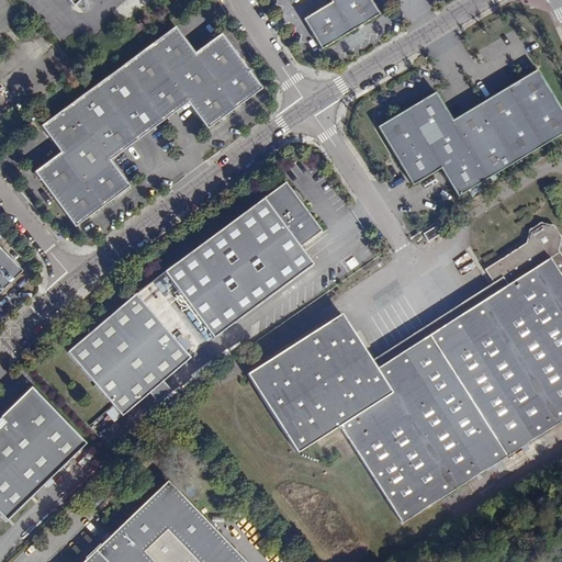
[(326,0),(328,3),(302,19),(321,49),(378,15),(368,0),(326,0)]
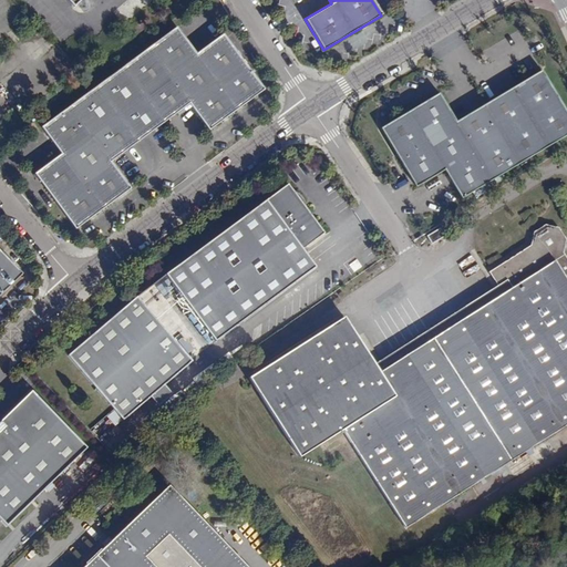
[(177,28),(42,126),(62,152),(38,172),(79,227),(132,187),(114,163),(192,105),(210,131),(266,90),(224,34),(197,54),(177,28)]
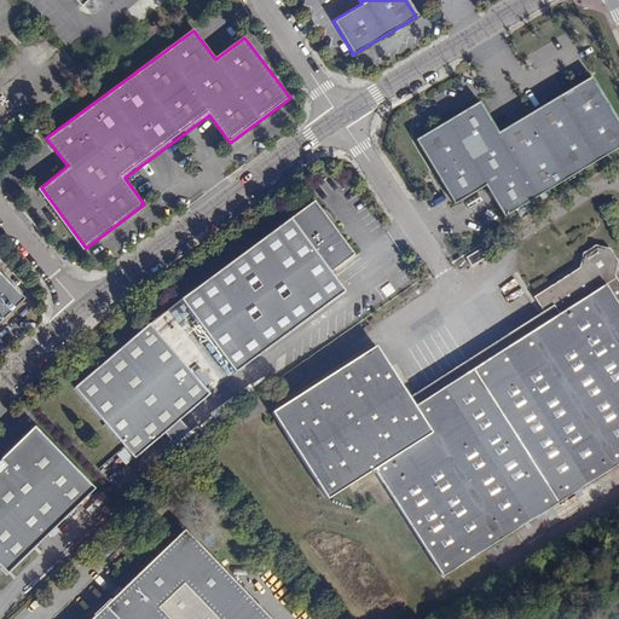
[(478,97),(410,137),(451,202),(482,184),(502,215),(618,145),(618,127),(589,76),(498,131),(478,97)]
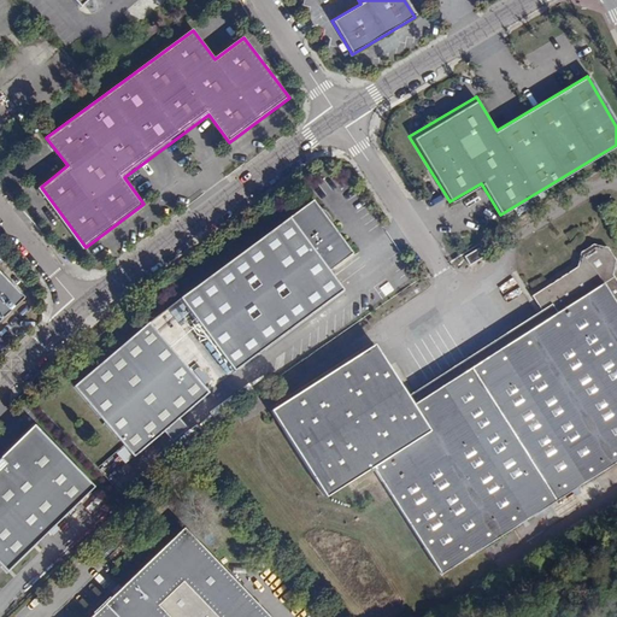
[(306,206),(181,300),(235,372),(345,291),(330,271),(354,253),(342,239),(335,245),(330,236),(331,234),(333,231),(334,227),(334,221),(331,216),(327,211),(323,209),(319,209),(316,209),(312,209),(310,210),(306,206)]
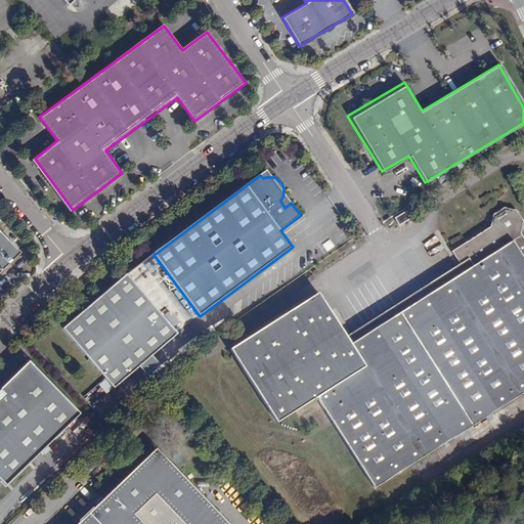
[(291,203),(284,192),(282,197),(281,199),(280,201),(285,208),(291,203)]
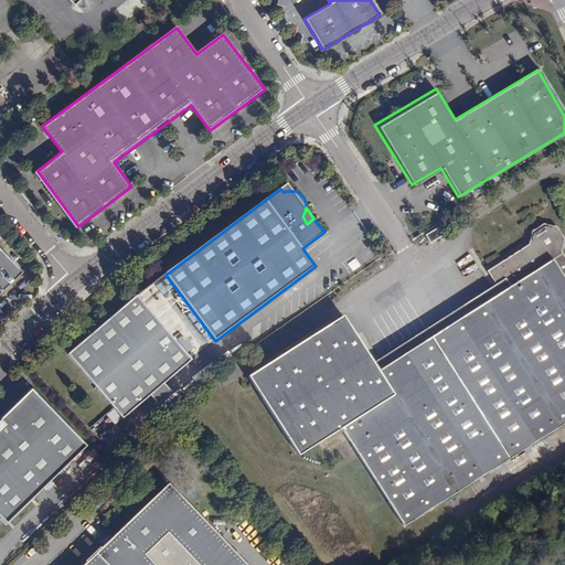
[(341,312),(247,374),(298,452),(340,426),(403,524),(564,419),(564,256),(561,249),(564,237),(556,225),(541,222),(530,228),(526,242),(486,267),(494,281),(500,290),(376,369),(372,360),(341,312)]
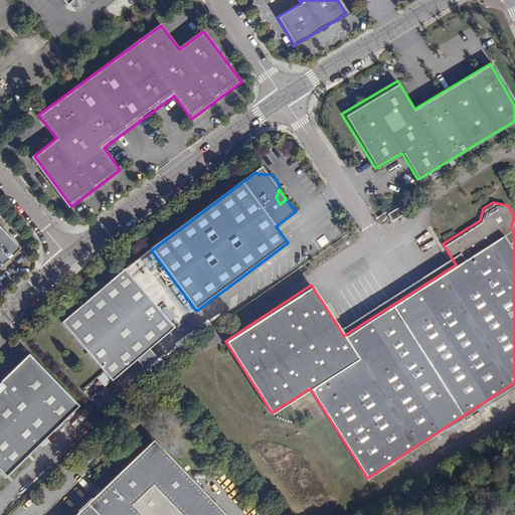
[(397,205),(386,212),(391,219),(402,212),(397,205)]
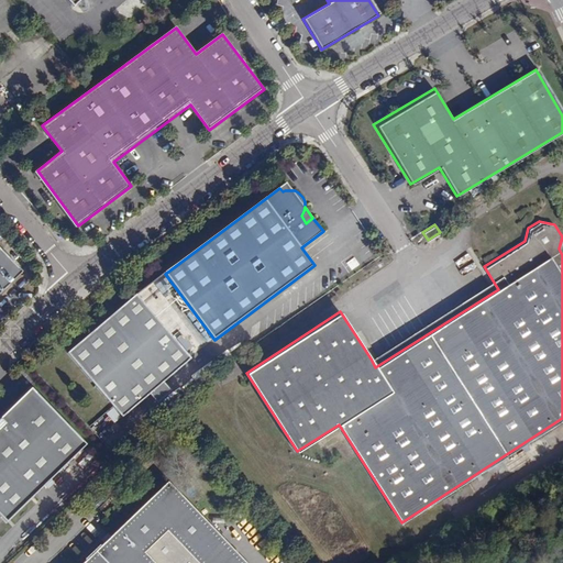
[(0,291),(22,272),(0,247),(0,291)]
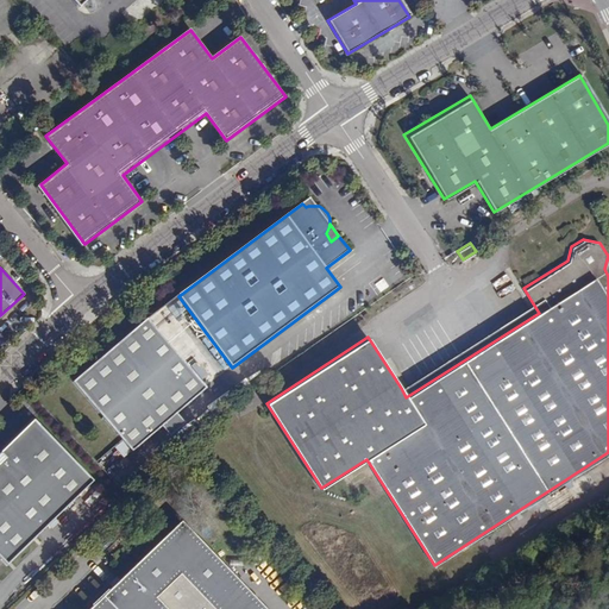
[(539,313),(533,303),(401,388),(406,397),(539,313)]
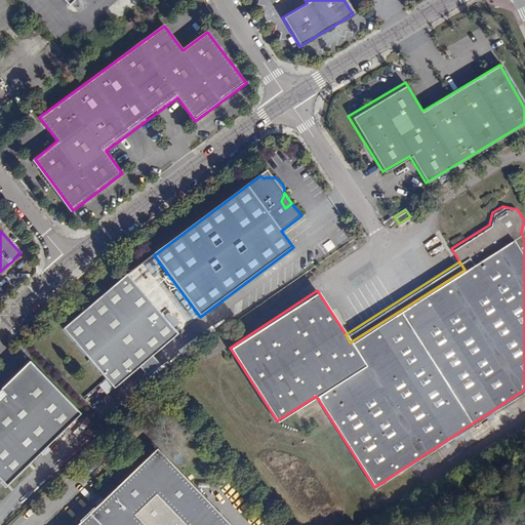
[(126,275),(63,329),(113,389),(177,334),(126,275)]
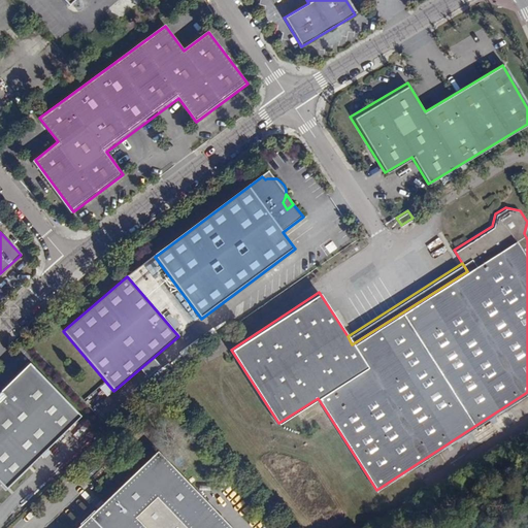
[(29,364),(0,392),(0,483),(5,490),(80,417),(29,364)]
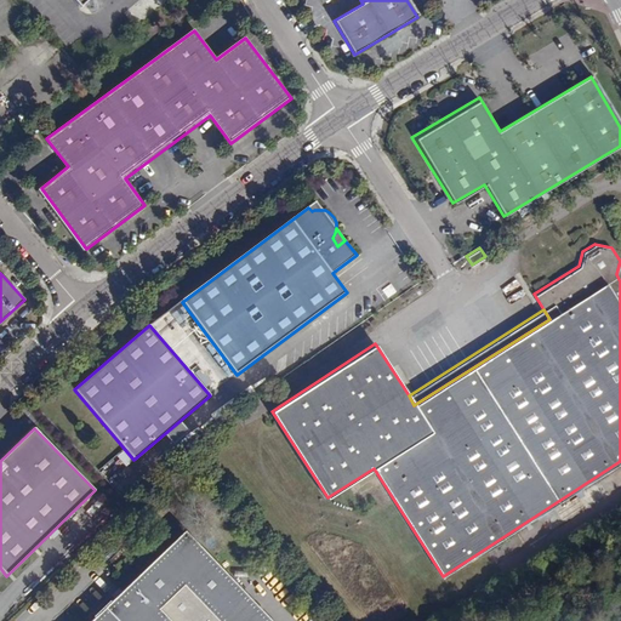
[(271,620),(186,531),(152,563),(90,620),(271,620)]
